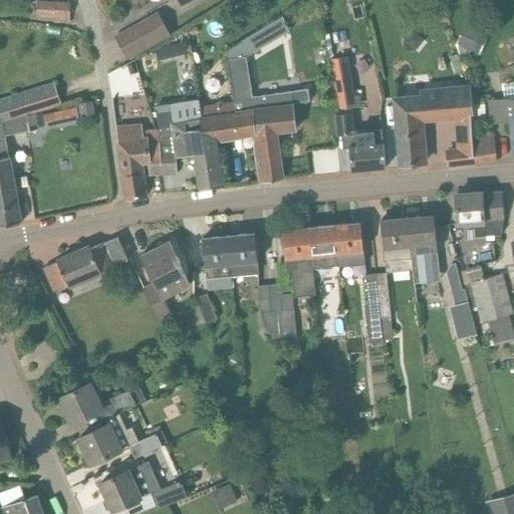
[(69,3),(36,3),(36,20),(47,20),(47,24),(69,24),(69,3)]
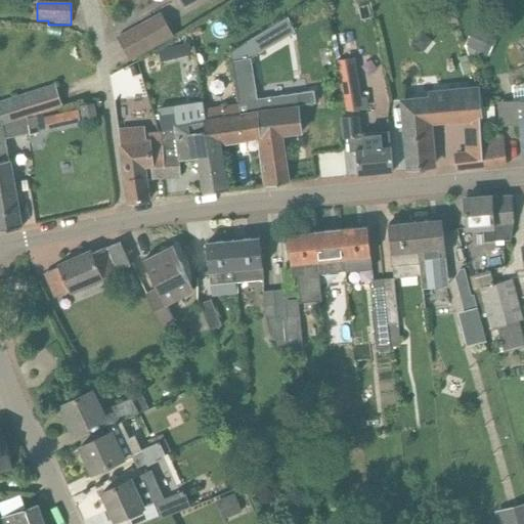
[(151,48),(172,37),(160,14),(140,26),(151,48)]
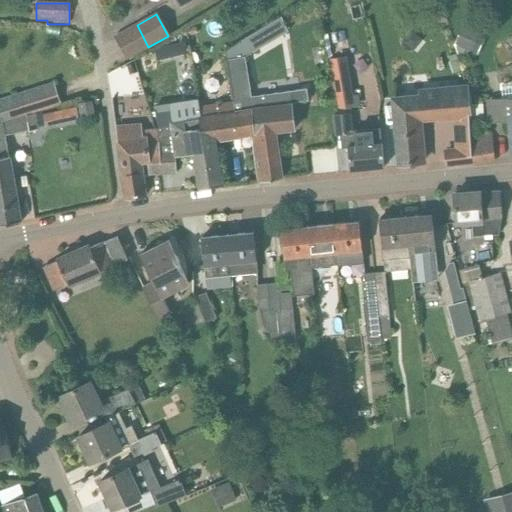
[(308,101),(306,88),(253,96),(249,74),(256,72),(253,54),(290,32),(282,17),(225,52),(233,102),(236,125),(264,121),(265,131),(274,131),(274,132),(295,129),(291,104),(308,101)]
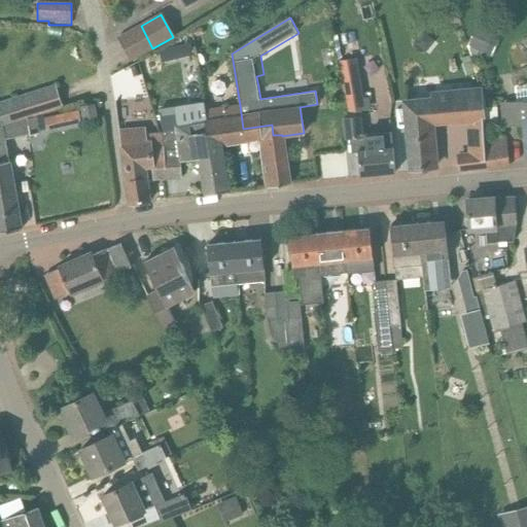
[(467,46),(470,56),(471,61),(482,62),(482,54),(491,57),(499,36),(477,26),(467,46)]
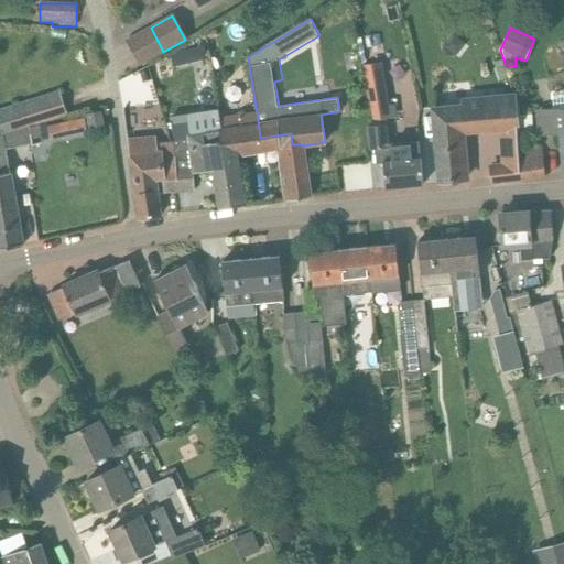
[(509,79),(505,65),(503,60),(494,63),(499,82),(509,79)]
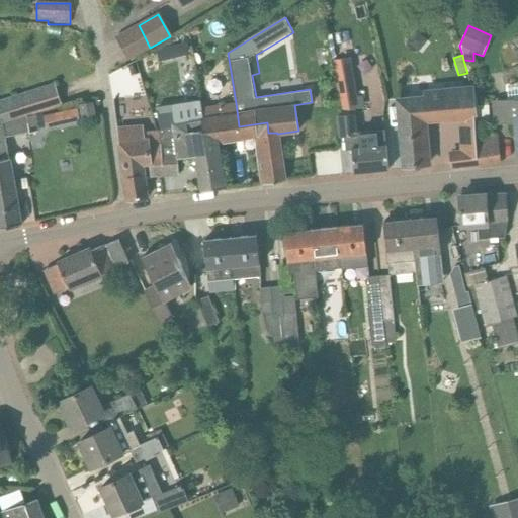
[(352,76),(337,78),(342,111),(357,108),(352,76)]
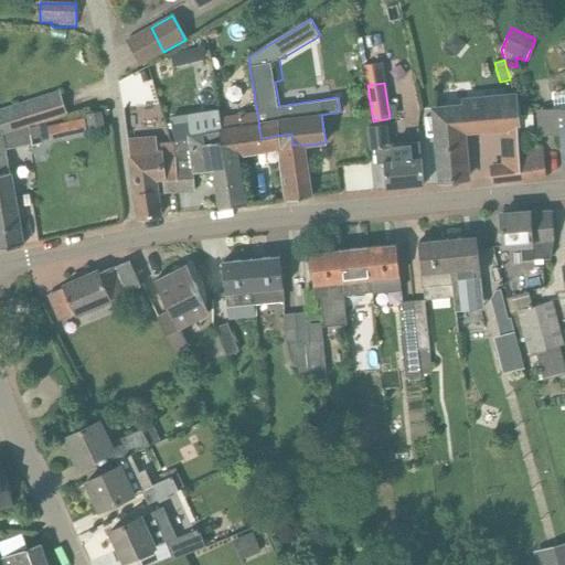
[(564,94),(553,95),(555,112),(539,113),(540,135),(564,132),(564,147),(564,94)]
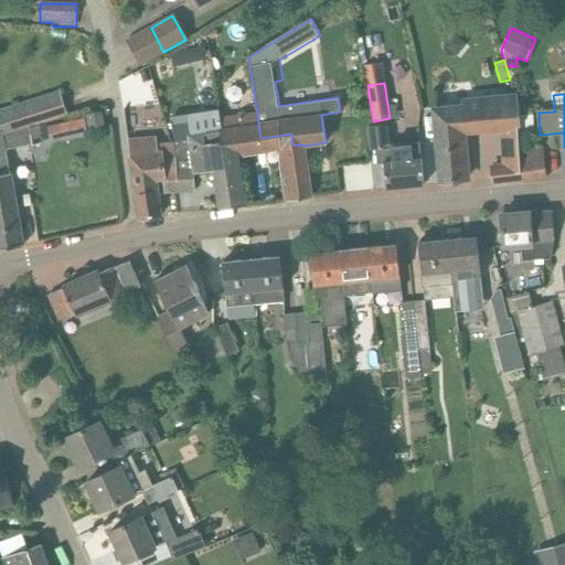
[(492,184),(522,180),(521,167),(514,97),(469,100),(470,107),(435,110),(440,183),(465,181),(459,132),(501,128),(504,168),(490,171),(492,184)]
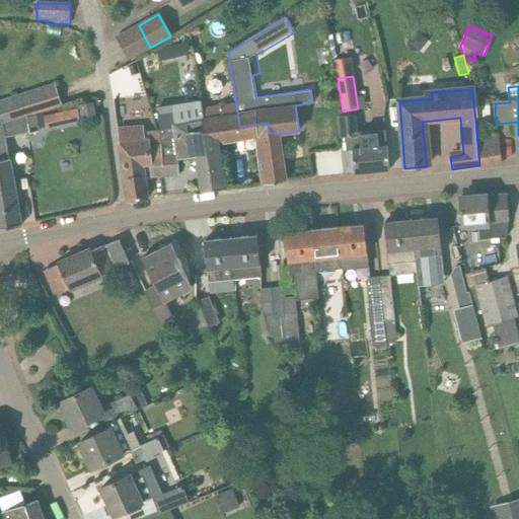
[(0,121),(1,125),(35,116),(43,113),(39,97),(0,108),(0,121)]
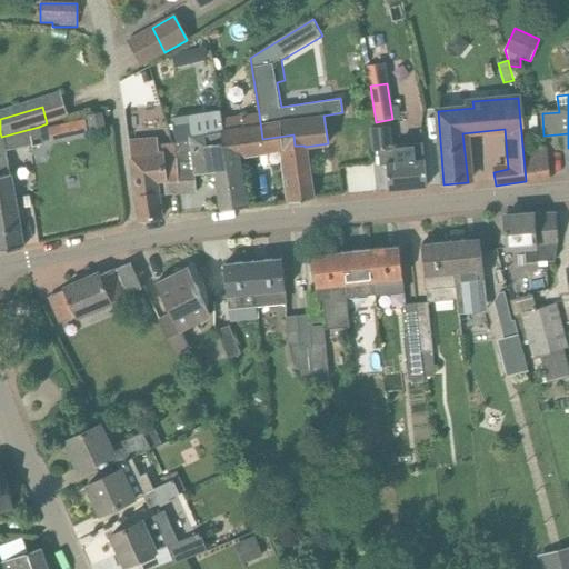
[(90,131),(103,129),(101,113),(88,116),(90,131)]
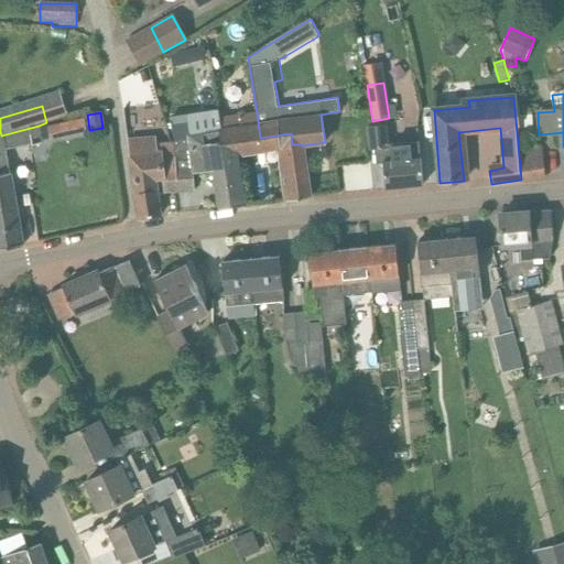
[(310,197),(302,145),(302,144),(292,144),(291,133),(260,138),(257,112),(220,118),(221,129),(226,154),(237,153),(279,148),(283,179),(286,201),(310,197)]
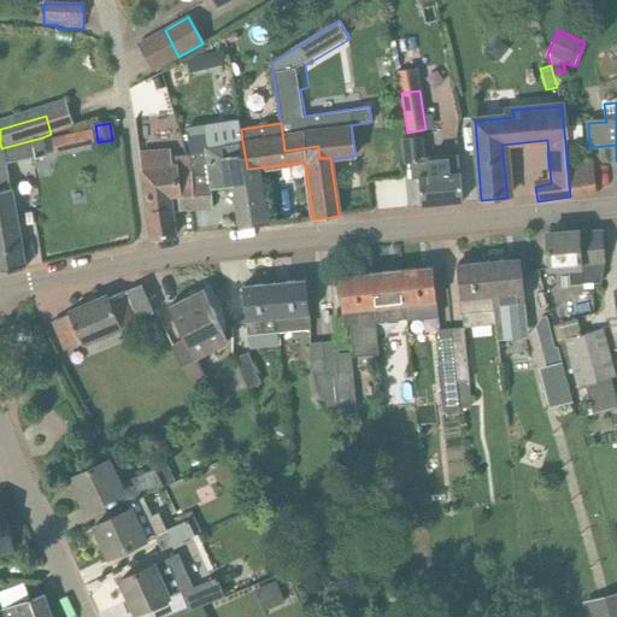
[(52,139),(54,152),(94,142),(92,130),(52,139)]
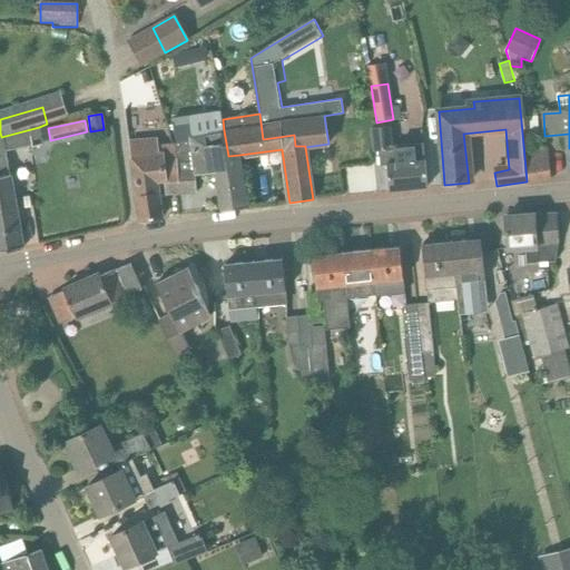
[(0,136),(0,207),(15,206),(6,151),(42,145),(39,127),(1,137),(0,136)]
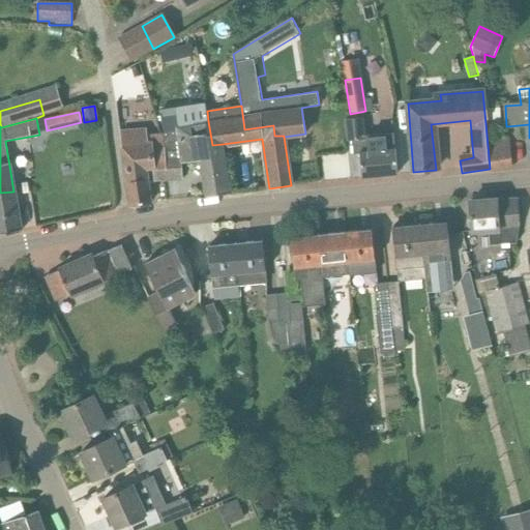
[(360,138),(364,138),(362,119),(347,121),(348,139),(360,138)]
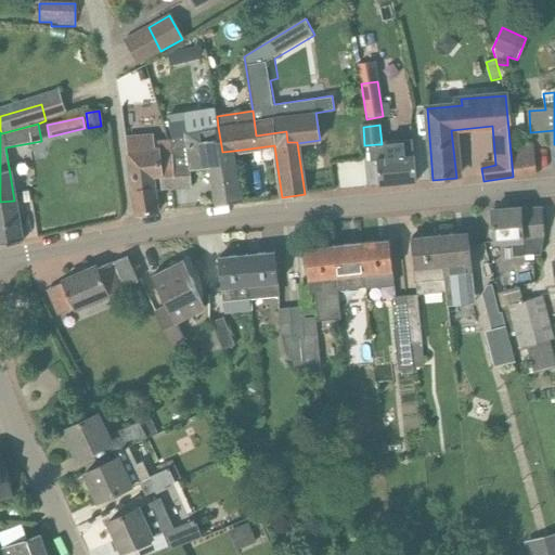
[(240,203),(233,151),(222,152),(218,127),(183,132),(184,137),(169,139),(173,155),(172,186),(191,185),(191,171),(211,168),(217,206),(240,203)]
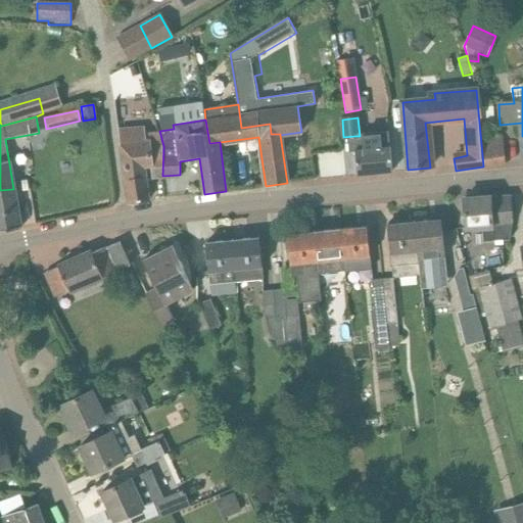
[(159,131),(143,134),(142,128),(119,131),(123,167),(129,203),(148,200),(143,165),(153,165),(153,176),(162,176),(163,146),(159,131)]
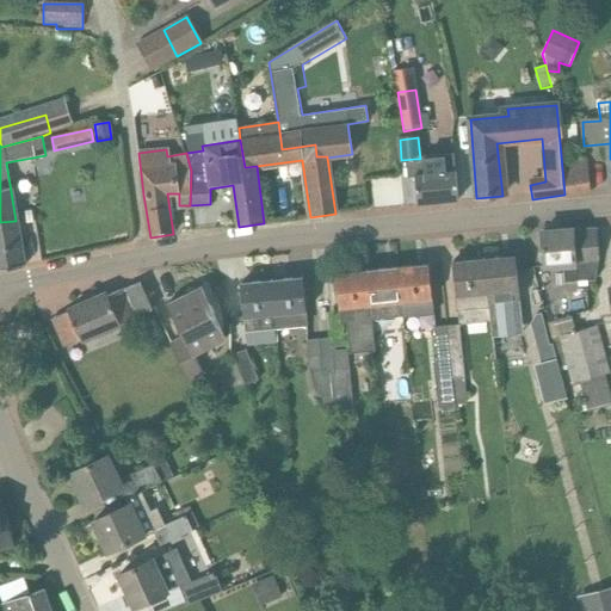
[(455,172),(454,172),(451,155),(420,159),(415,159),(417,176),(414,176),(418,204),(458,201),(455,172)]
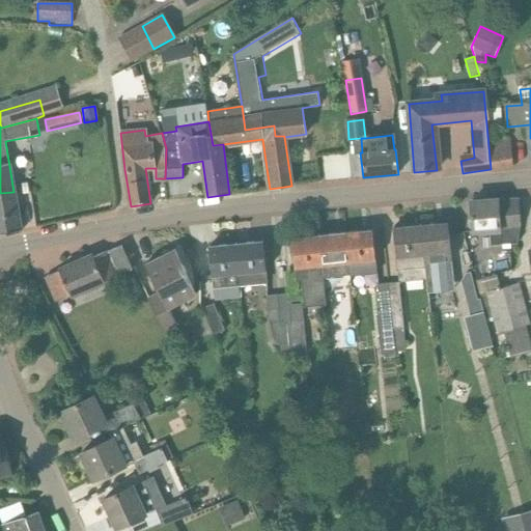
[(490,157),(491,169),(512,167),(511,155),(490,157)]
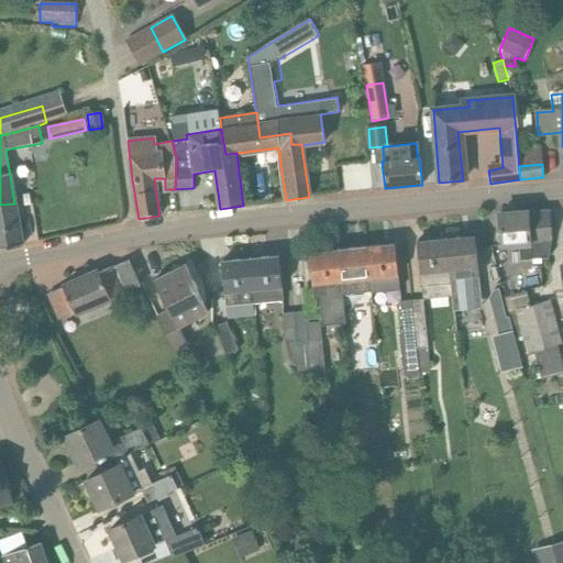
[(0,205),(0,250),(22,246),(14,203),(0,205)]
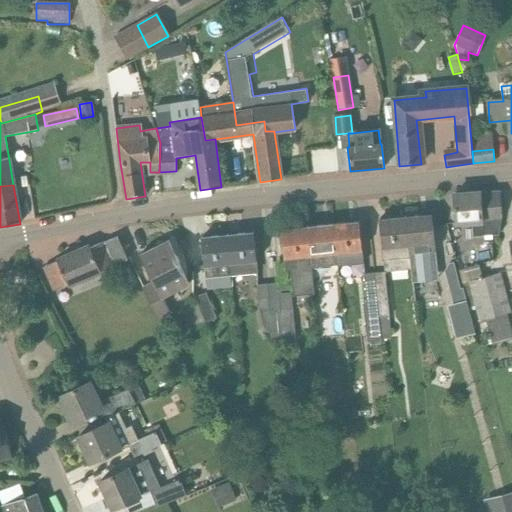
[(474,223),(475,236),(503,234),(500,192),(454,195),(456,224),(474,223)]
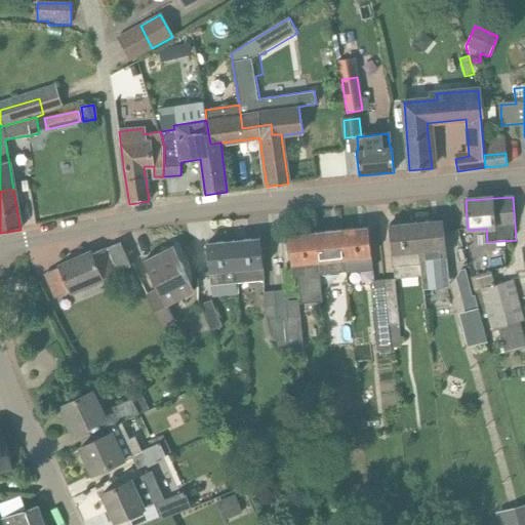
[(447,271),(445,248),(442,220),(415,223),(420,273),(421,273),(447,271)]
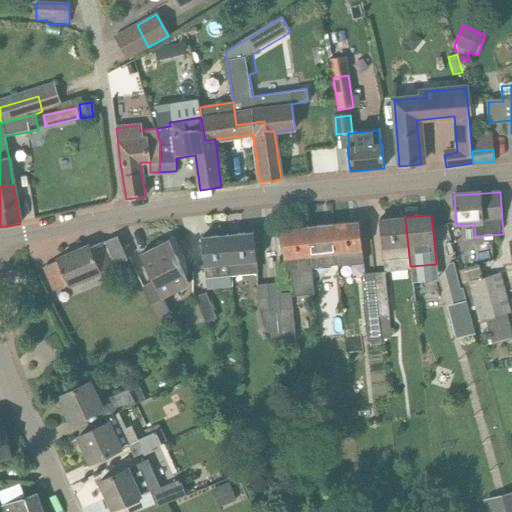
[(384,261),(384,271),(385,272),(411,269),(411,266),(410,266),(405,217),(379,220),(382,248),(380,248),(382,261),(384,261)]
